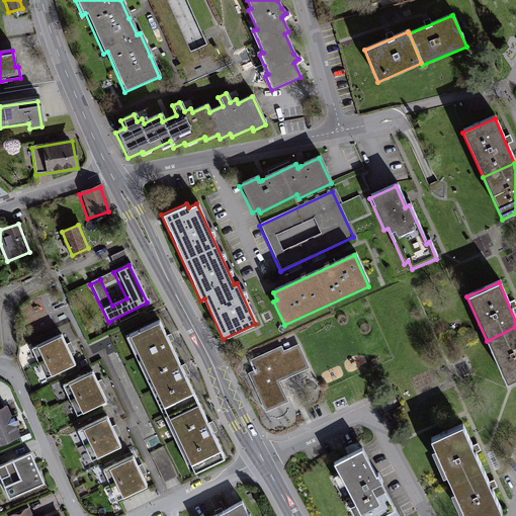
[(160,319),(125,334),(142,369),(176,353),(160,319)]
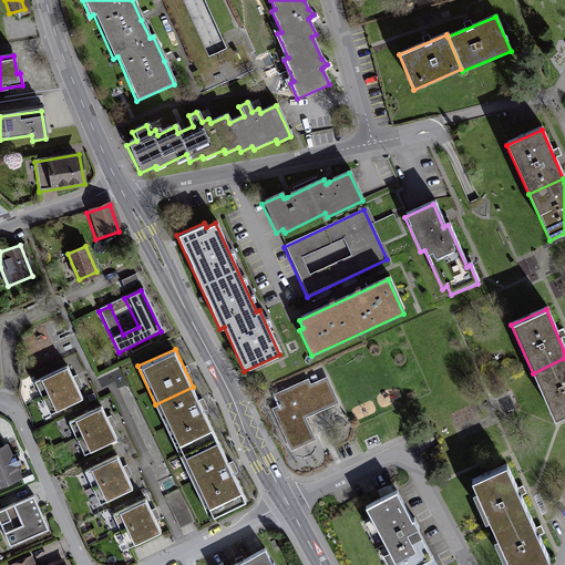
[(554,420),(564,414),(564,358),(533,373),(554,420)]
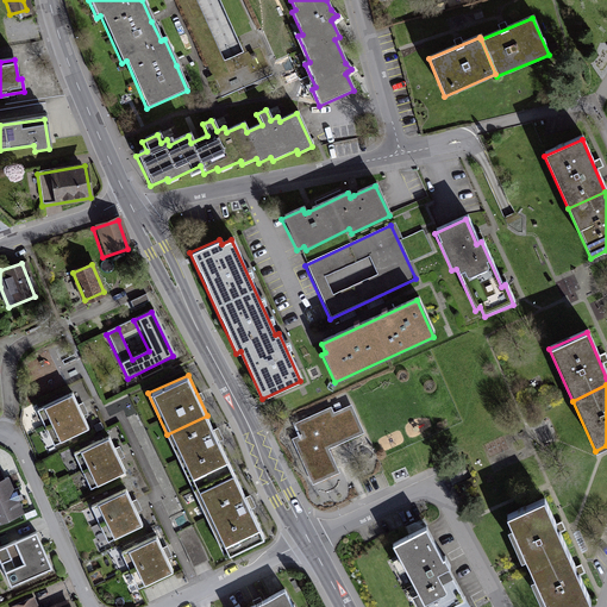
[(72,393),(37,410),(45,427),(80,411),(72,393)]
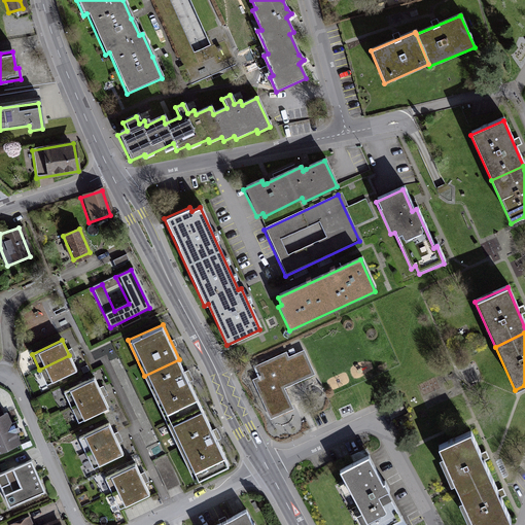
[(280,386),(310,373),(302,353),(285,360),(282,353),(256,365),(261,377),(254,380),(270,415),(289,406),(280,386)]
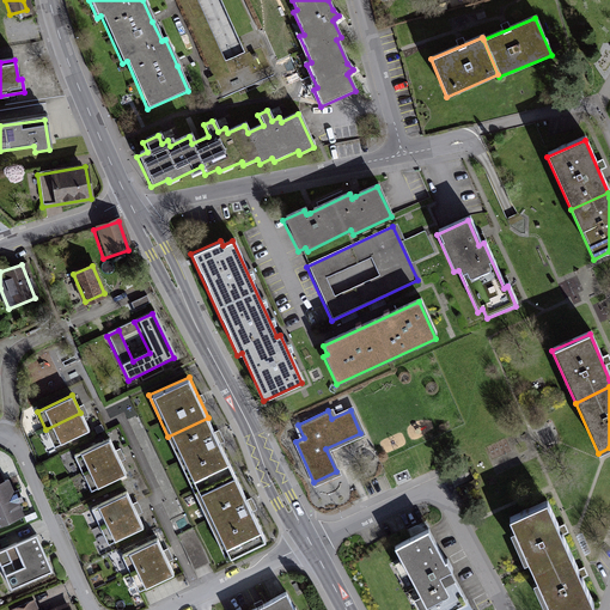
[(80,413),(46,429),(54,447),(89,431),(80,413)]
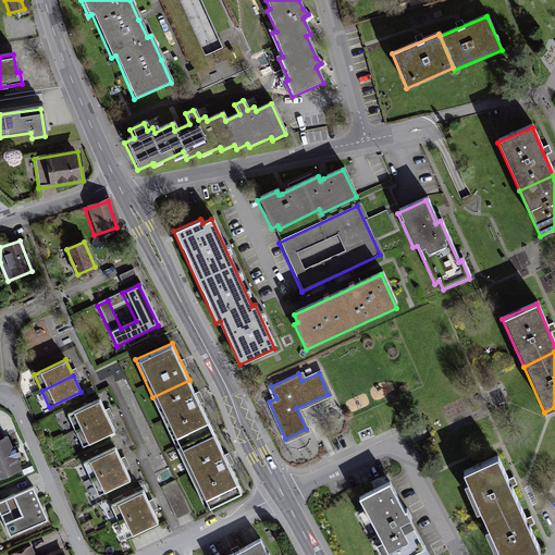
[(213,429),(189,380),(152,397),(175,446),(213,429)]
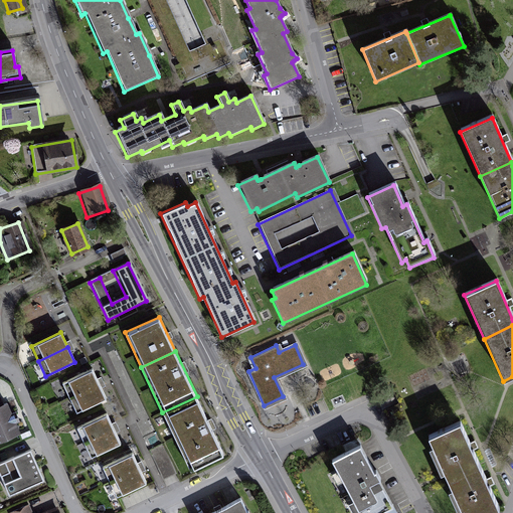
[(91,370),(61,383),(68,398),(98,385),(91,370)]
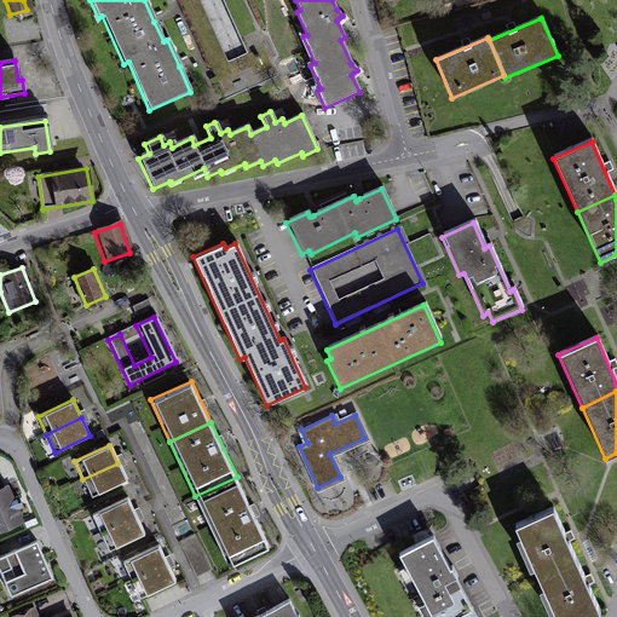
[(117,463),(82,479),(91,497),(125,482),(117,463)]
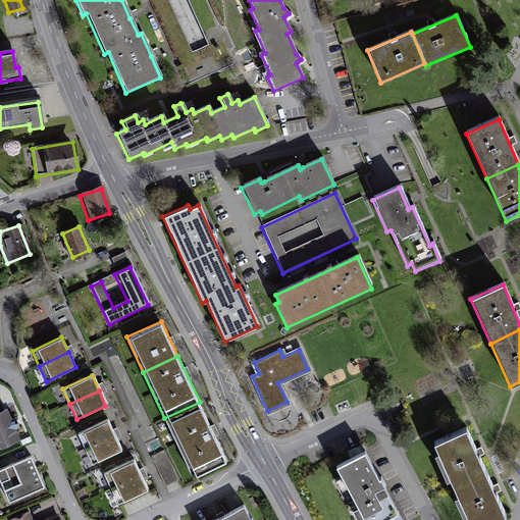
[(227,461),(200,402),(164,418),(193,477),(227,461)]
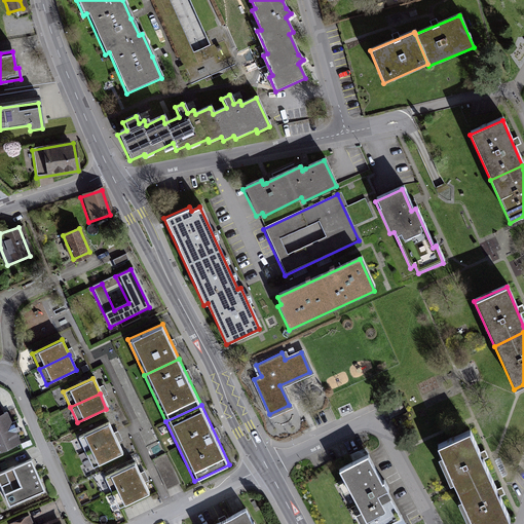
[(0,450),(19,443),(5,411),(0,413),(0,450)]
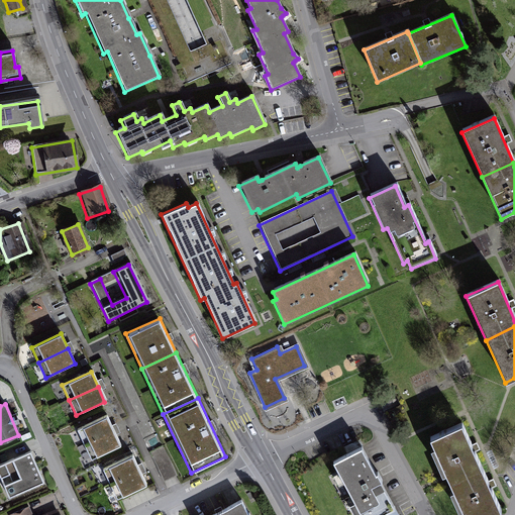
[(106,417),(77,431),(84,445),(113,431),(106,417)]
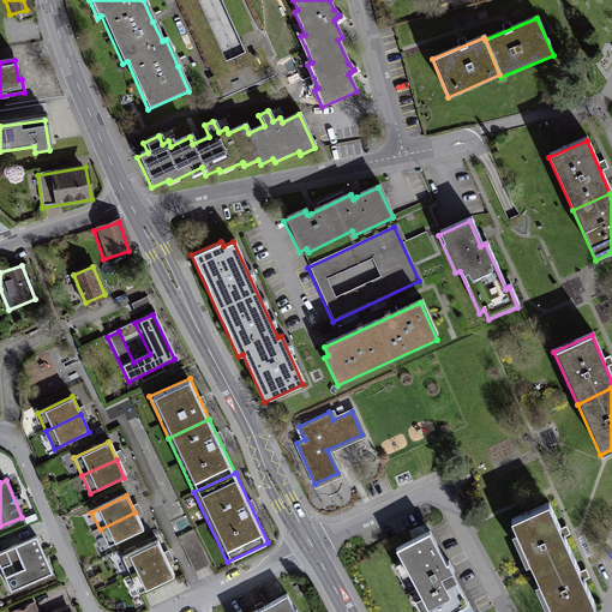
[(532,577),(570,561),(546,508),(509,525),(532,577)]
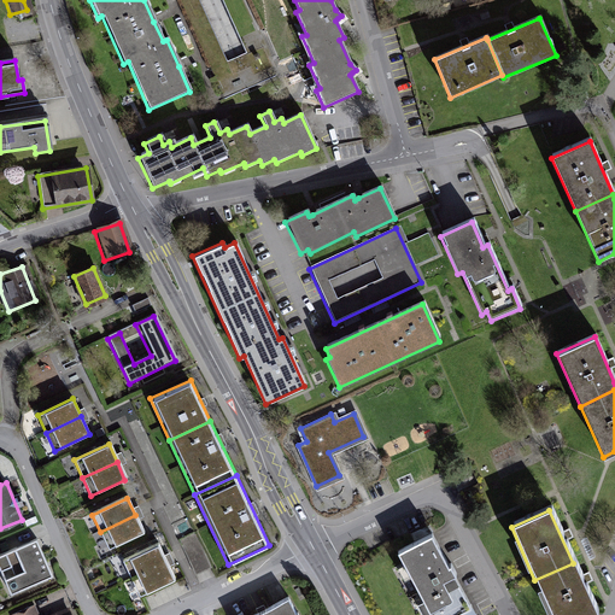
[(135,515),(100,532),(109,549),(144,532),(135,515)]
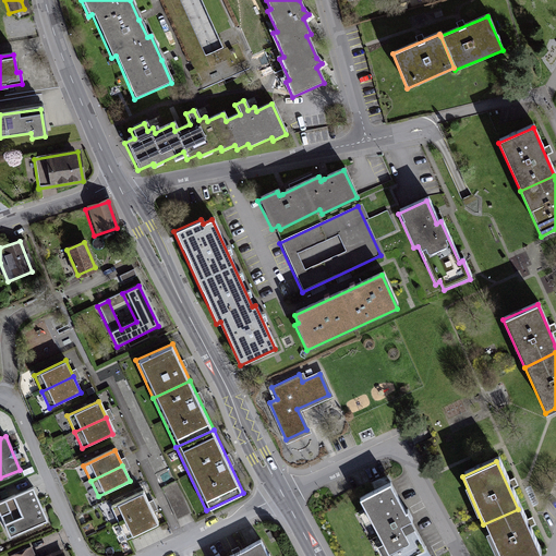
[(410,555),(425,548),(388,481),(357,498),(388,555),(410,555)]
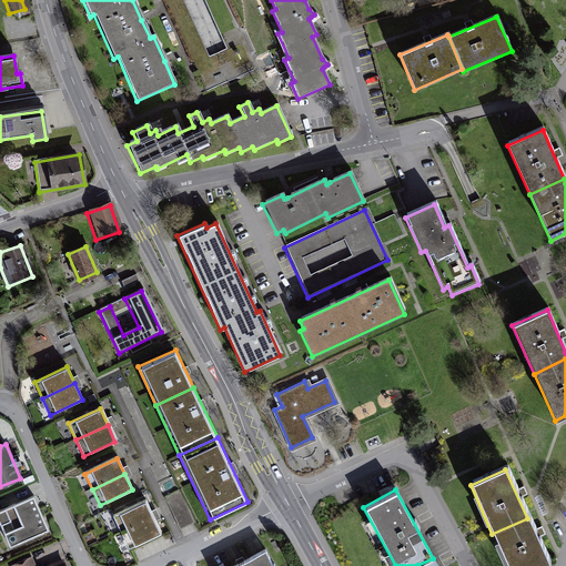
[(0,533),(7,549),(46,533),(30,499),(0,512),(0,533)]
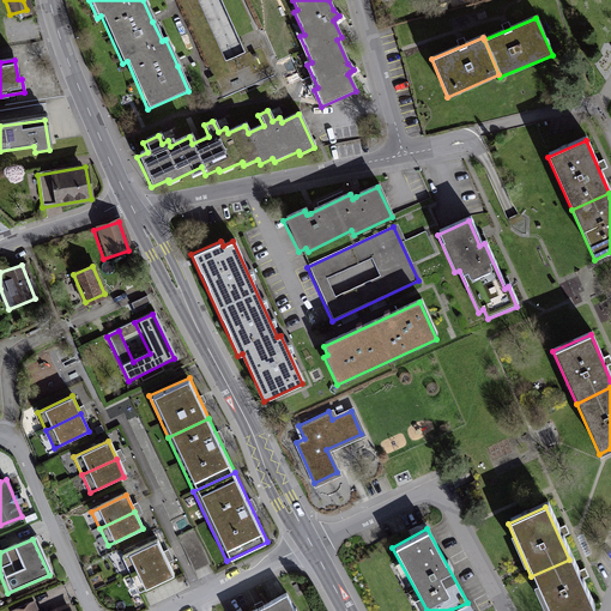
[(155,542),(122,556),(131,573),(163,558),(155,542)]
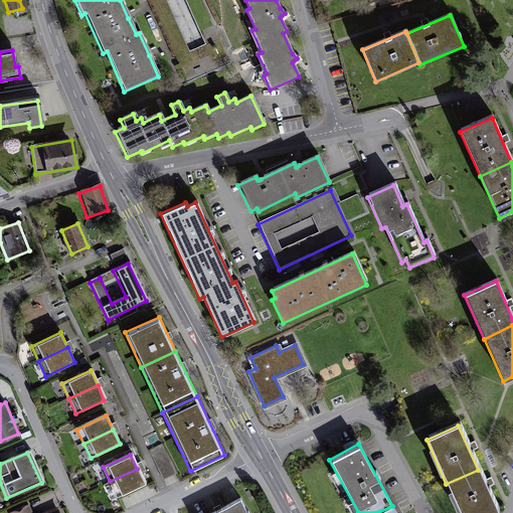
[(137,469),(110,481),(117,497),(144,484),(137,469)]
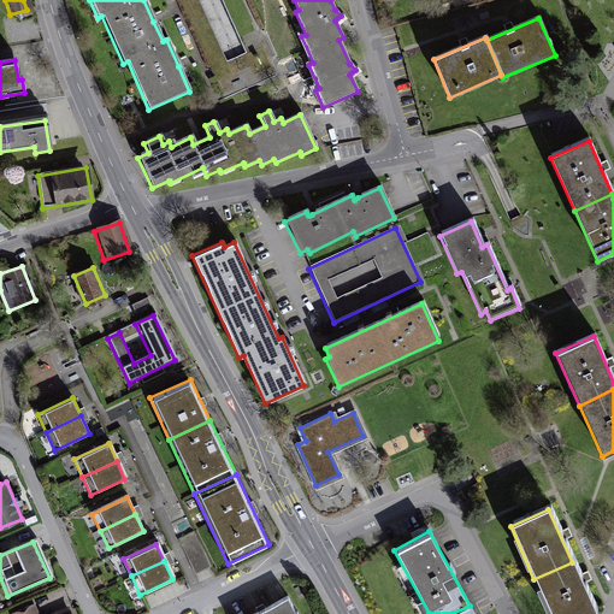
[(595,613),(572,562),(533,579),(549,613),(595,613)]
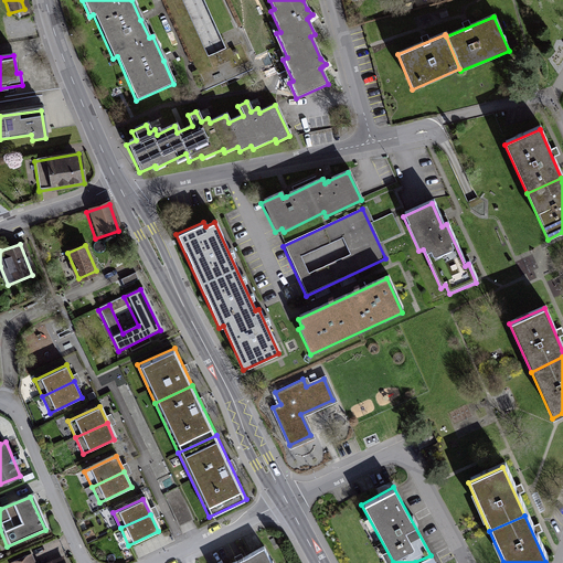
[(121,533),(113,538),(118,550),(127,545),(121,533)]
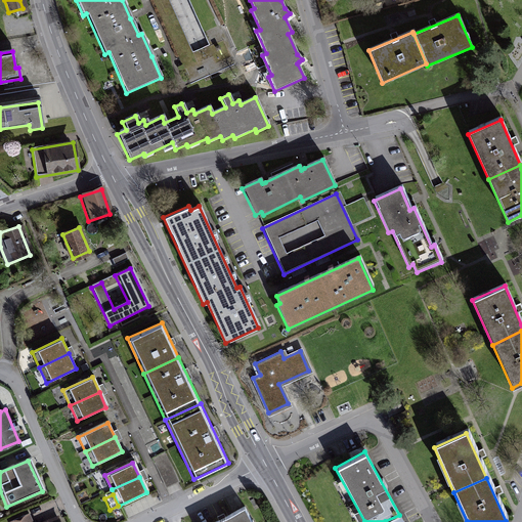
[(252,521),(251,519),(249,519),(242,506),(210,521),(252,521)]
